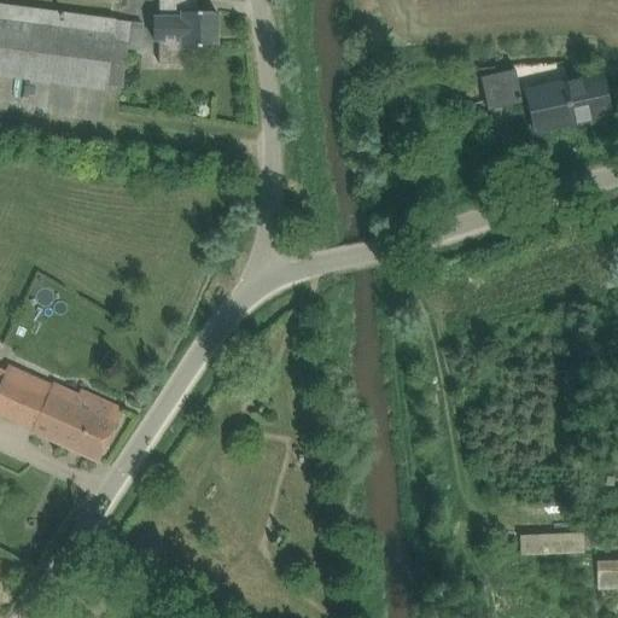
[(0,75),(24,79),(34,10),(0,5),(0,75)]
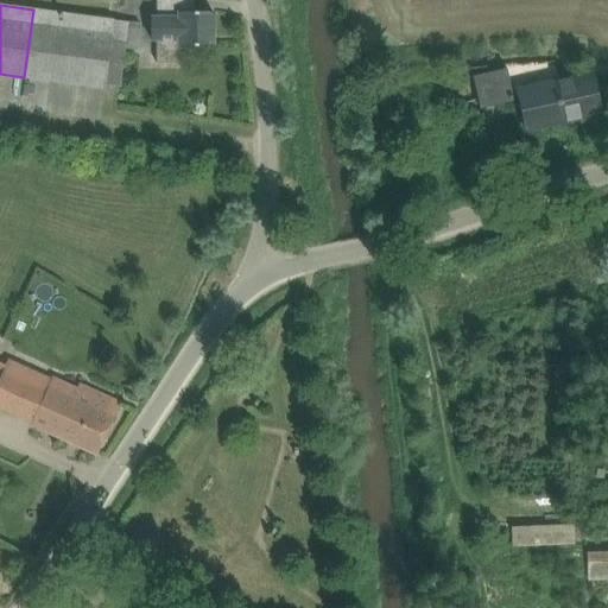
[(152,18),(152,36),(157,36),(157,59),(184,59),(184,45),(213,46),(213,12),(184,11),(184,6),(157,6),(157,18),(152,18)]
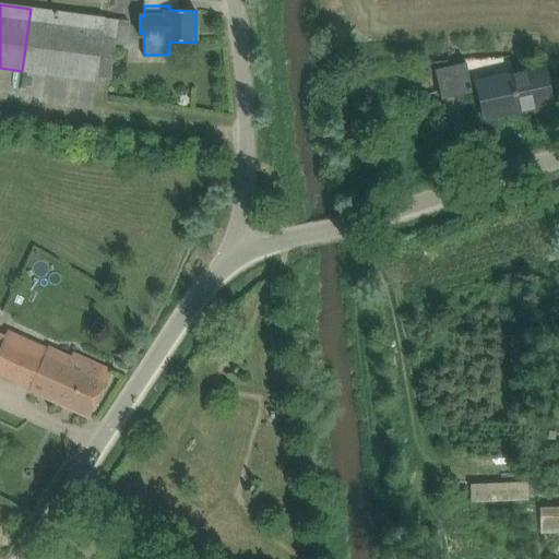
[(116,39),(118,21),(118,20),(31,9),(22,71),(96,81),(96,78),(110,80),(115,44),(116,39)]
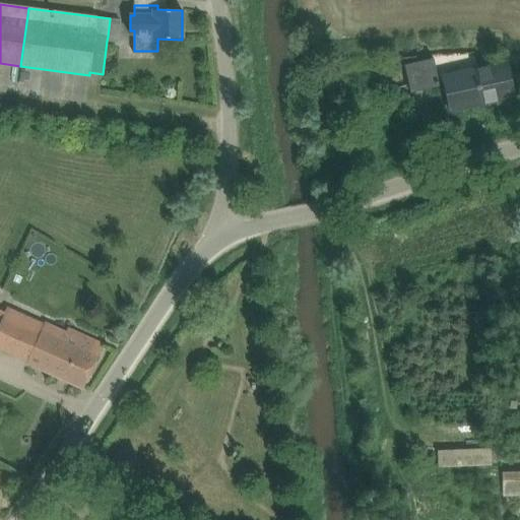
[(121,20),(110,19),(108,37),(107,41),(118,43),(121,20)]
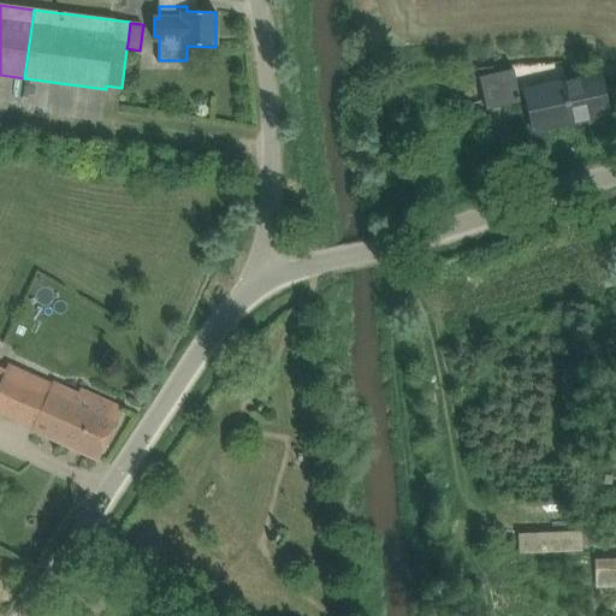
[(523,105),(515,71),(480,80),(489,112),(523,105)]
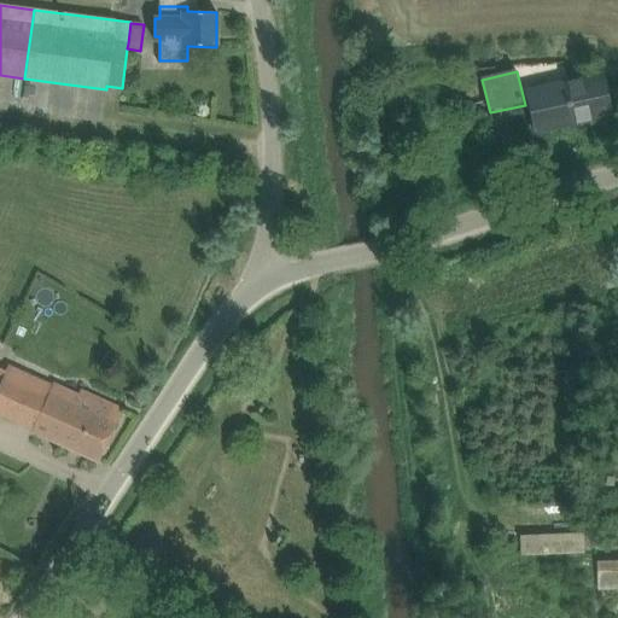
[(611,115),(608,104),(602,77),(526,93),(536,132),(537,132),(536,127),(555,123),(555,127),(611,115)]
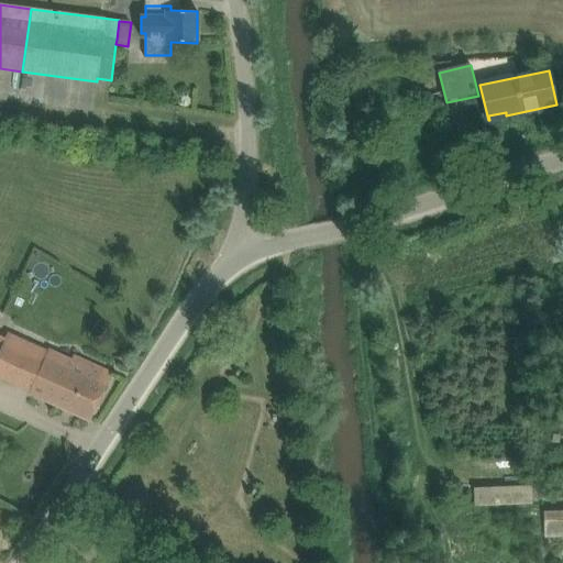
[(0,377),(90,419),(111,373),(75,356),(72,362),(8,332),(0,349),(0,377)]
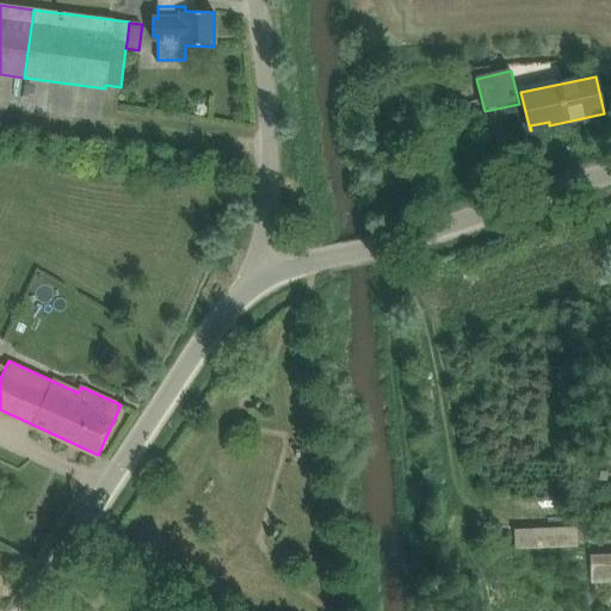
[(576,526),(517,528),(517,545),(578,544),(576,526)]
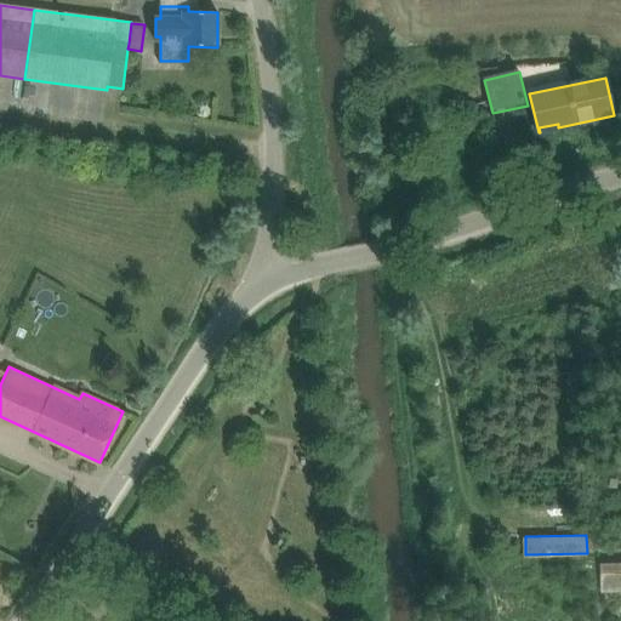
[(620,563),(599,564),(600,593),(620,592),(620,563)]
